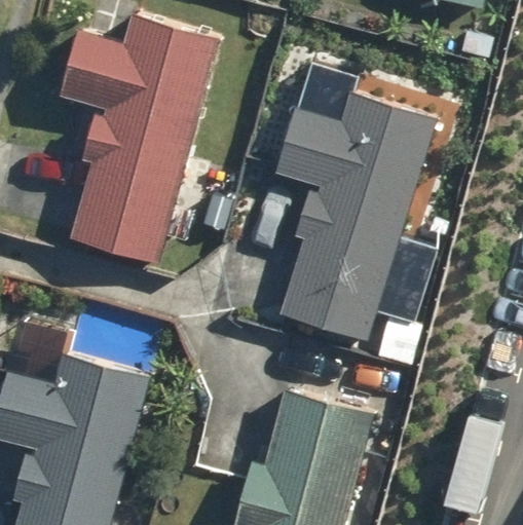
[(73,234),(159,259),(219,36),(132,13),(125,41),(78,28),(61,94),(108,106),(106,113),(96,110),(84,154),(94,157),(73,234)]
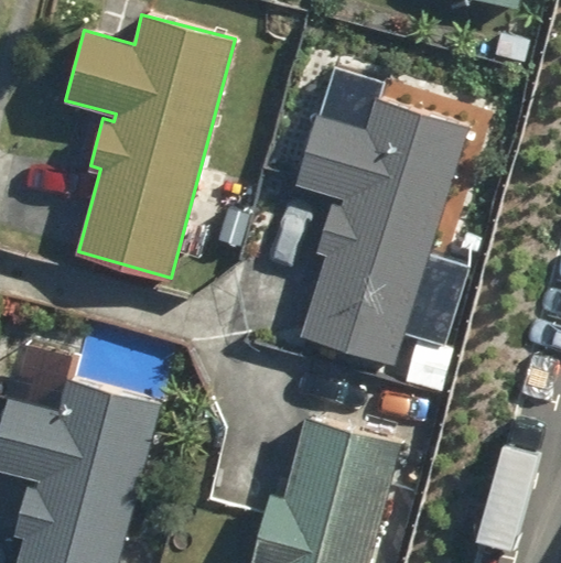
[(494,54),(522,61),(528,39),(498,32),(494,54)]
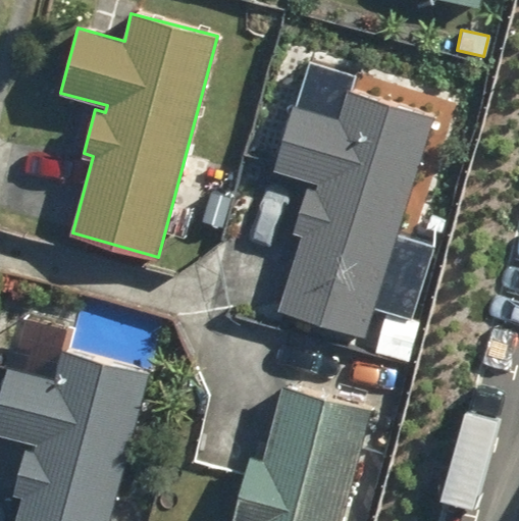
[(279,312),(363,337),(431,117),(348,91),(339,121),(293,107),(272,170),(318,185),(316,192),(306,187),(293,230),(303,233),(279,312)]
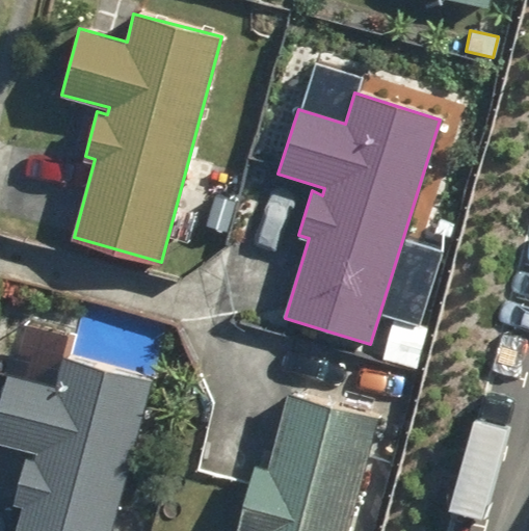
[(16,530),(111,530),(151,383),(60,360),(54,388),(7,376),(0,401),(0,445),(36,455),(34,459),(27,458),(14,507),(22,508),(16,530)]
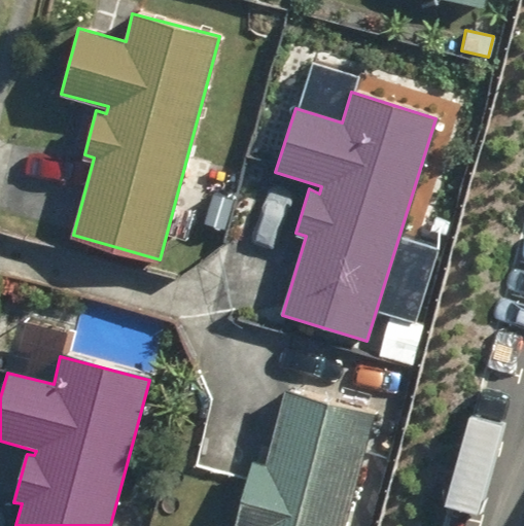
[(344,525),(372,414),(283,391),(265,466),(250,463),(235,525),(344,525)]
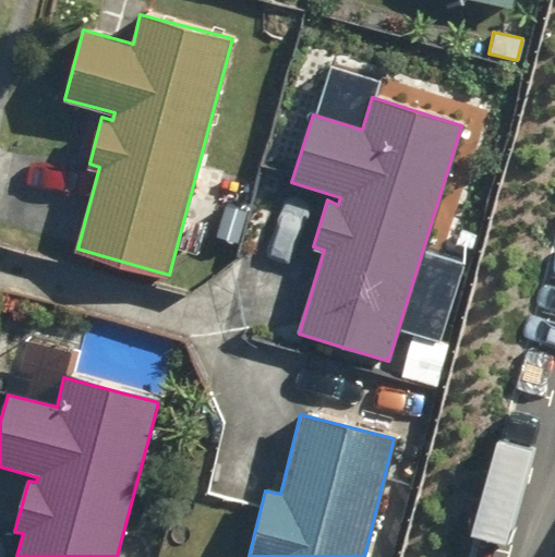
[(375,519),(364,556),(394,556),(401,524),(375,519)]
